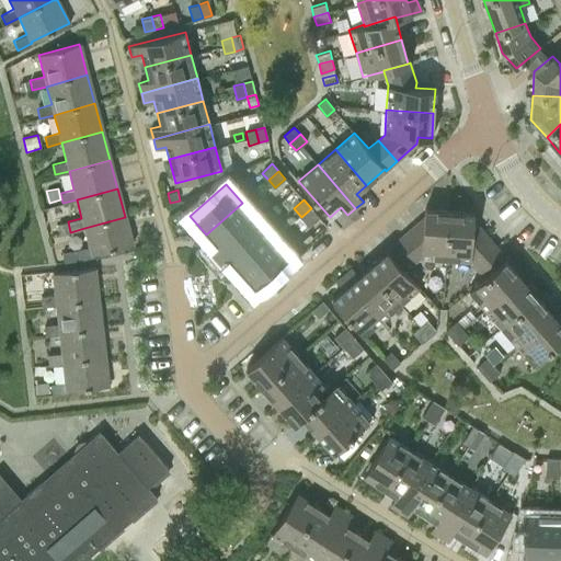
[(258,220),(242,203),(206,235),(215,244),(207,251),(214,260),(258,220)]
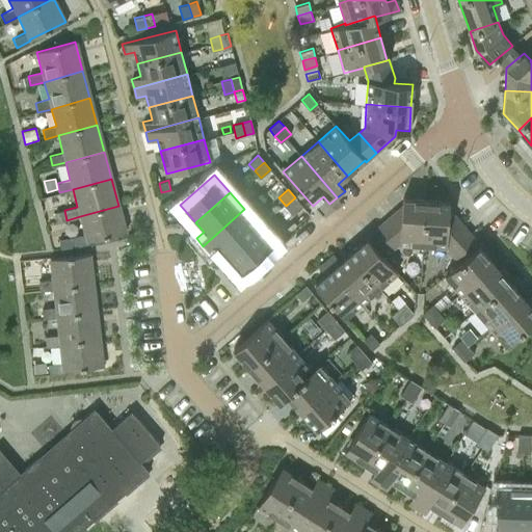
[(293,215),(303,206),(295,197),(286,206),(293,215)]
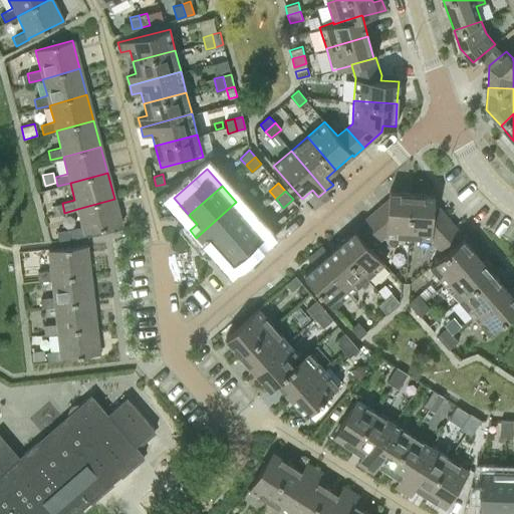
[(409,236),(412,193),(389,191),(388,205),(381,204),(363,220),(380,240),(386,235),(409,236)]
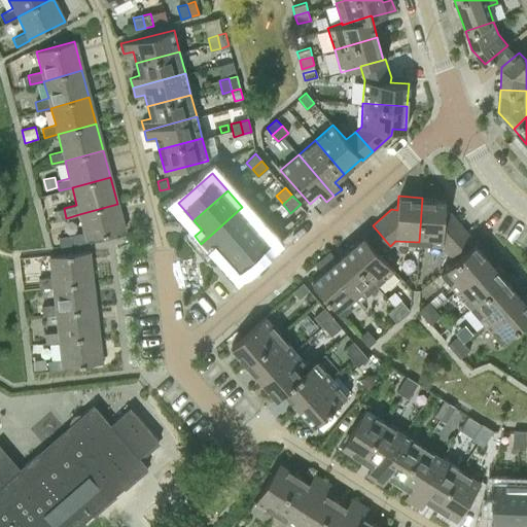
[(445,213),(446,200),(422,198),(419,242),(442,244),(448,250),(467,233),(451,213),(445,213)]
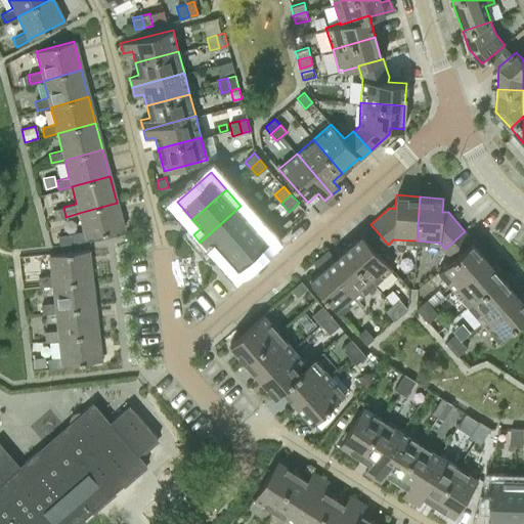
[(86,237),(124,227),(117,203),(79,213),(83,230),(70,233),(58,234),(59,245),(73,244),(87,239),(86,237)]
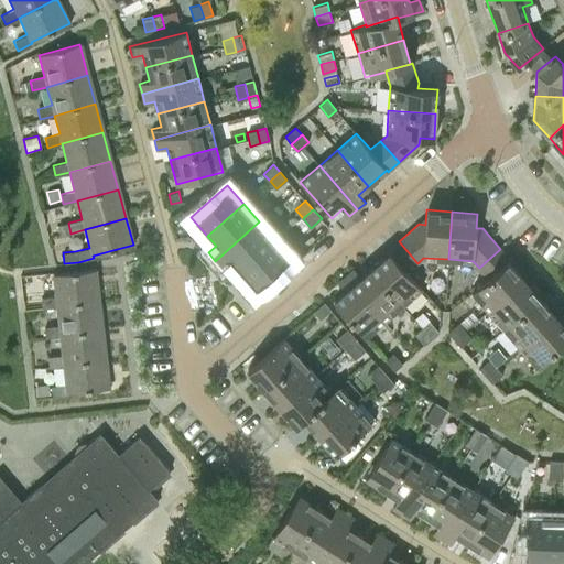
[(275,240),(259,221),(215,261),(221,269),(230,261),(239,271),(275,240)]
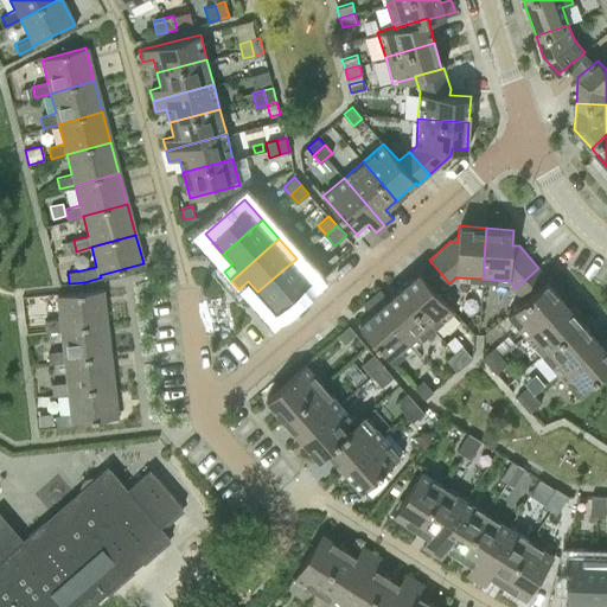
[(74,240),(63,242),(65,254),(76,251),(74,240)]
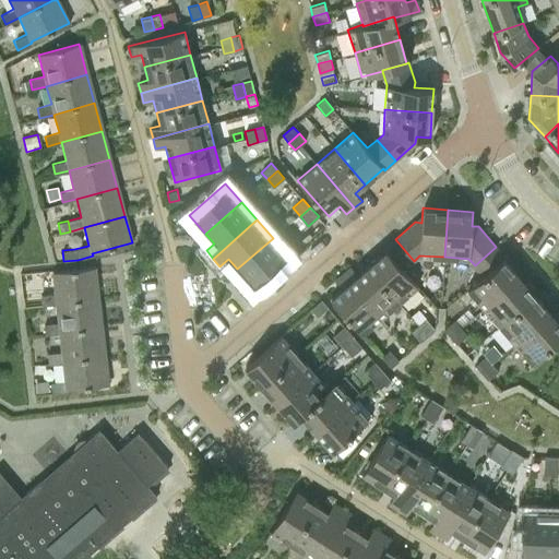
[(253,287),(288,257),(273,238),(237,269),(253,287)]
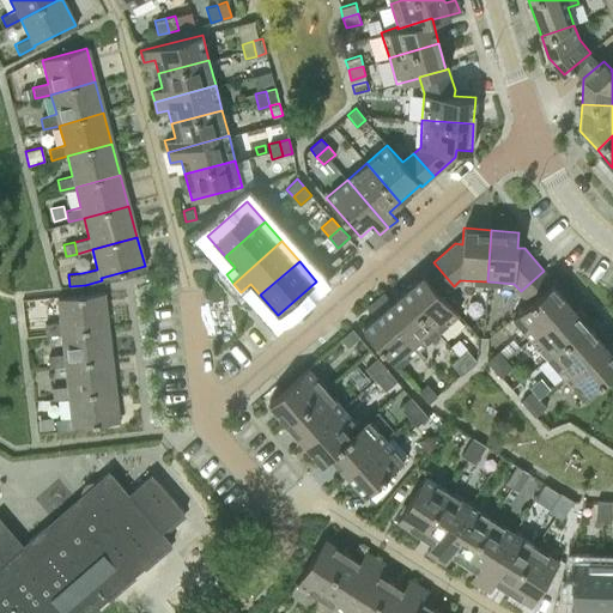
[(442,296),(454,286),(434,262),(422,273),(423,274),(402,292),(437,331),(457,313),(442,296)]
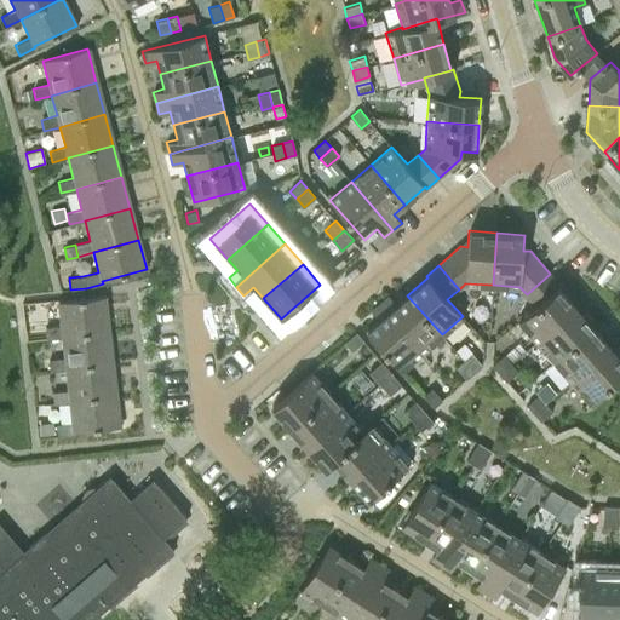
[(558,287),(561,286),(550,274),(527,294),(537,305),(518,321),(537,342),(577,306),(558,287)]
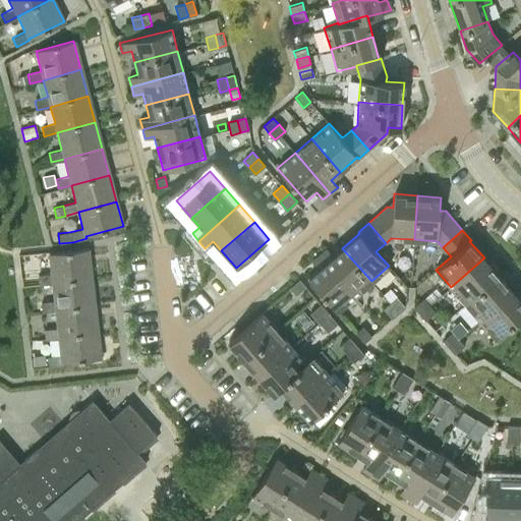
[(354,296),(371,281),(342,248),(333,255),(327,248),(320,254),(354,296)]
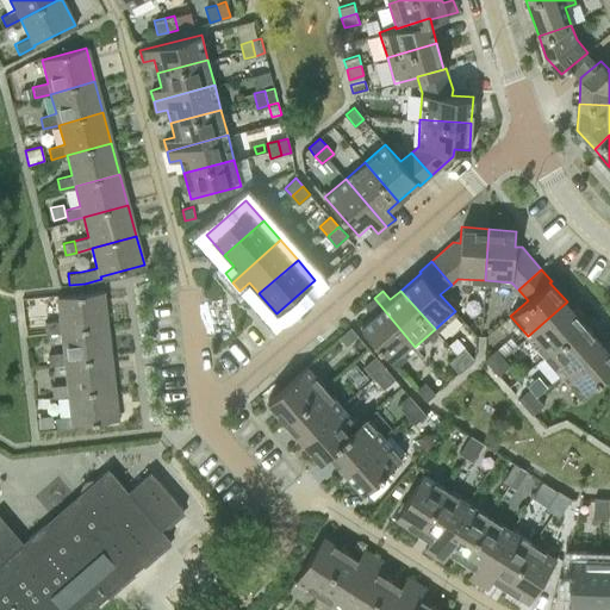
[(45,334),(61,332),(107,327),(104,292),(57,298),(60,322),(44,323),(45,334)]
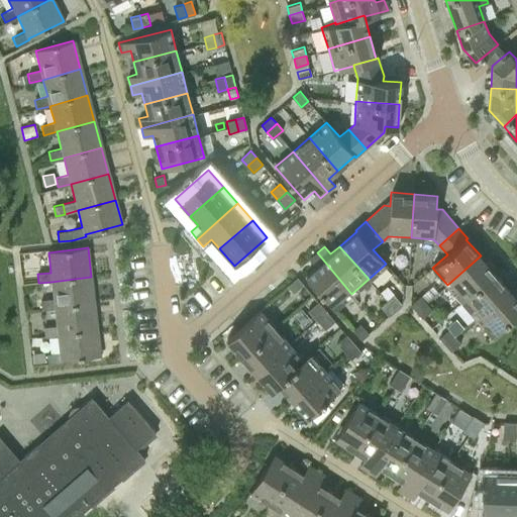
[(334,308),(351,294),(317,252),(310,260),(316,267),(306,275),(334,308)]
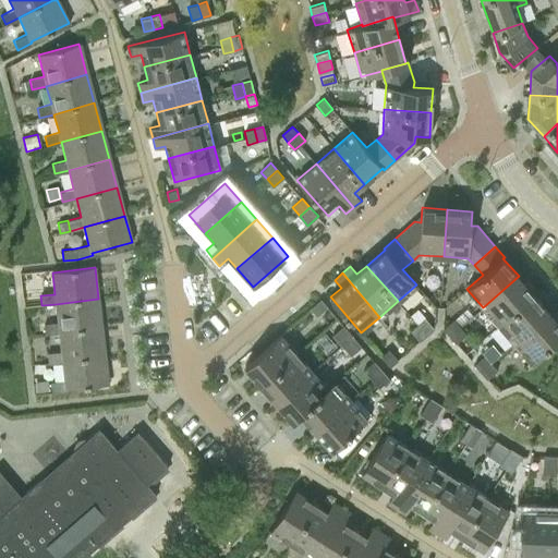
[(498,325),(534,294),(519,276),(483,307),(498,325)]
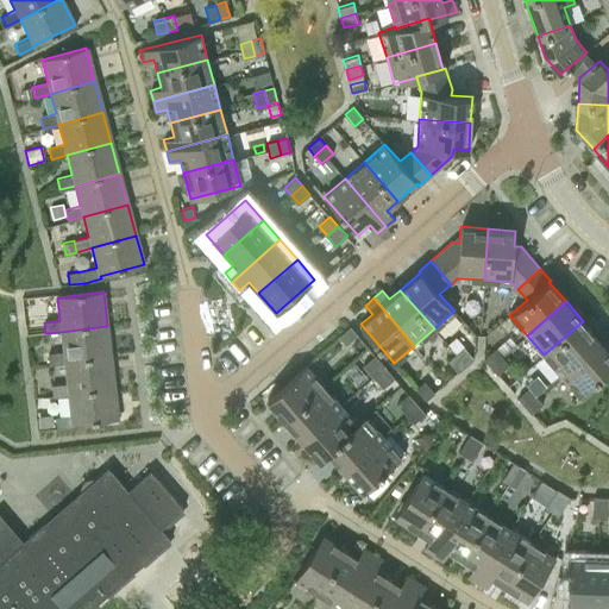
[(601,324),(592,332),(583,321),(544,355),(560,375),(608,333),(601,324)]
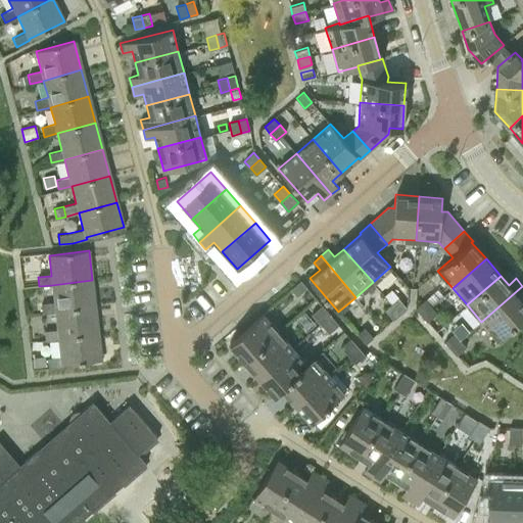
[(55,312),(95,307),(92,280),(52,285),(54,302),(41,303),(42,314),(55,312)]
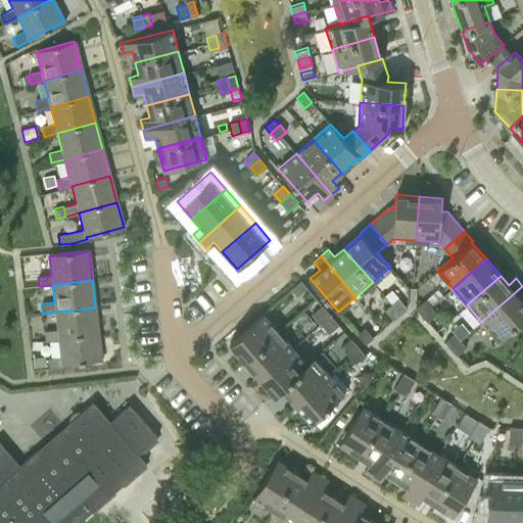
[(296,295),(306,287),(300,280),(291,288),(296,295)]
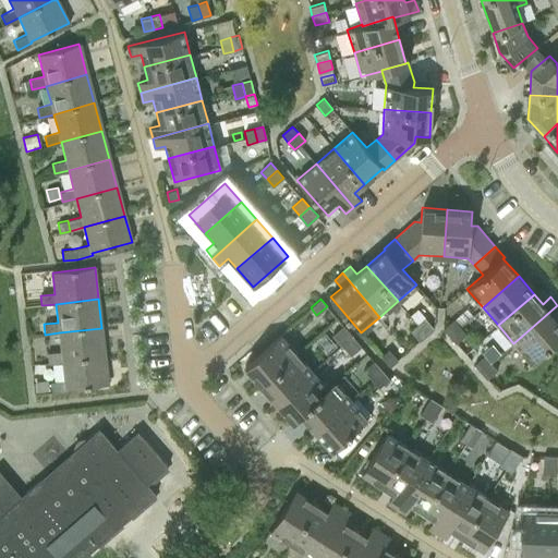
[(557,322),(556,319),(557,317),(557,305),(513,343),(530,362),(557,337),(557,322)]
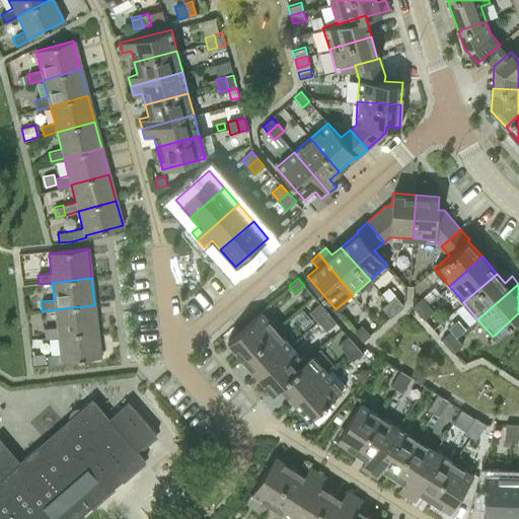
[(403,305),(403,304),(395,295),(388,301),(396,311),(403,305)]
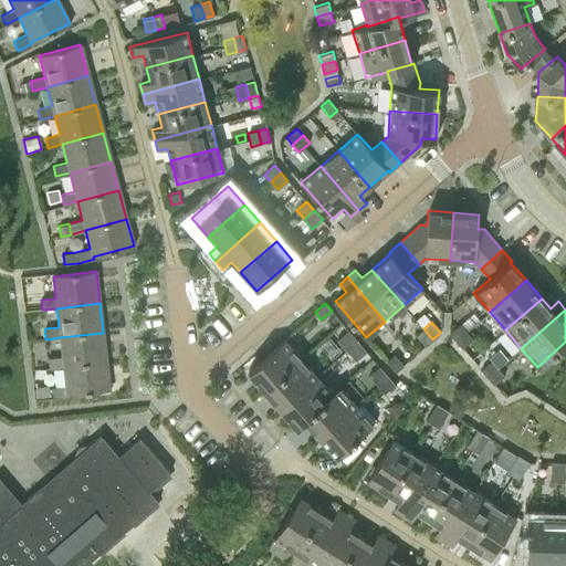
[(456,341),(467,332),(460,324),(449,333),(456,341)]
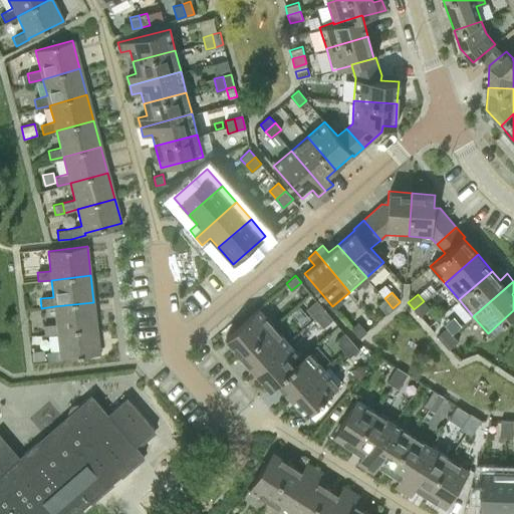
[(387,314),(393,308),(384,298),(377,304),(387,314)]
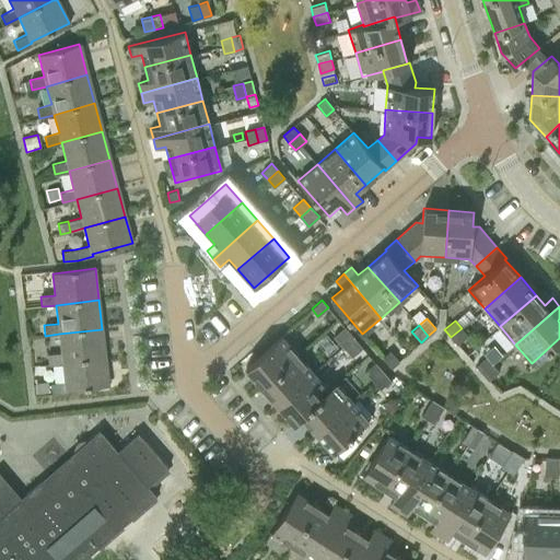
[(343,346),(353,337),(345,326),(334,336),(343,346)]
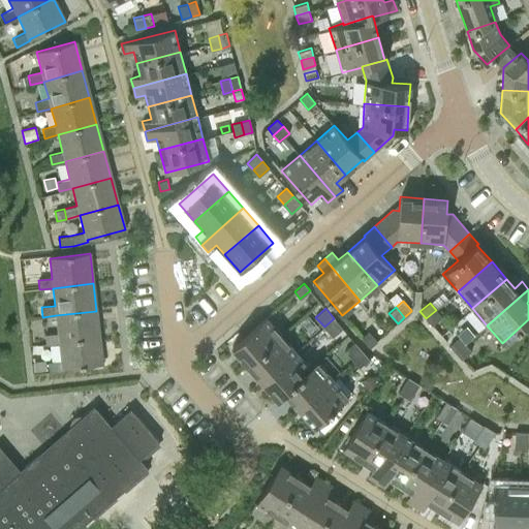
[(432,325),(442,316),(436,310),(426,318),(432,325)]
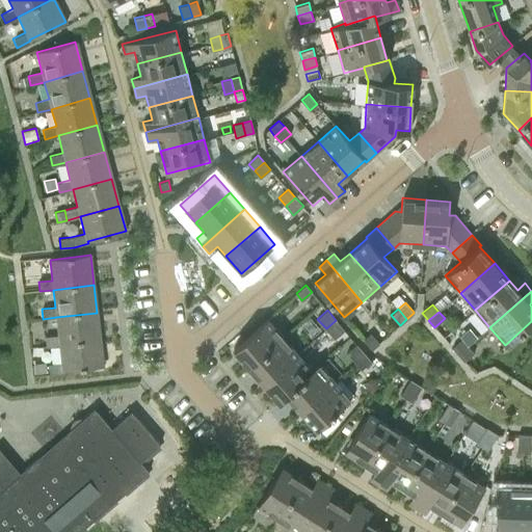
[(46,346),(59,345),(101,340),(97,313),(56,317),(58,335),(45,337),(46,346)]
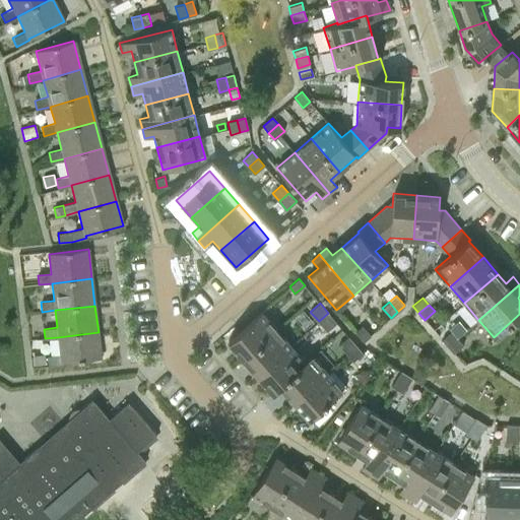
[(244,359),(276,329),(261,312),(229,340),(244,359)]
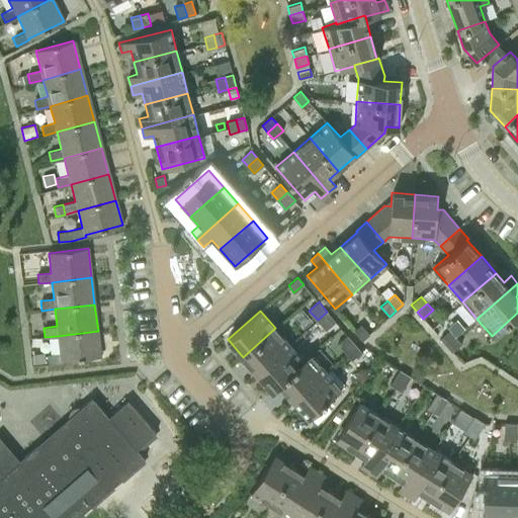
[(326,330),(336,322),(327,312),(318,320),(326,330)]
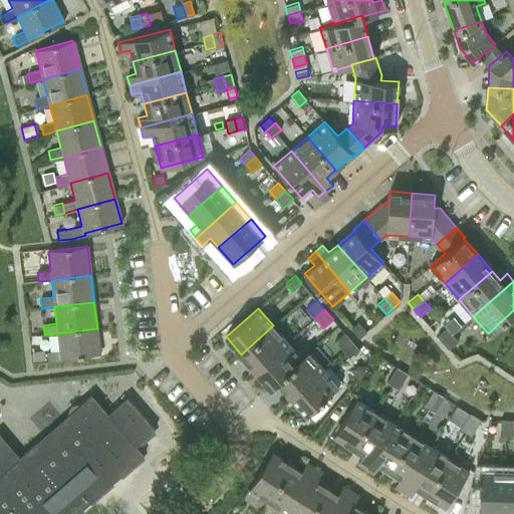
[(366,331),(365,330),(357,321),(351,327),(359,337),(366,331)]
